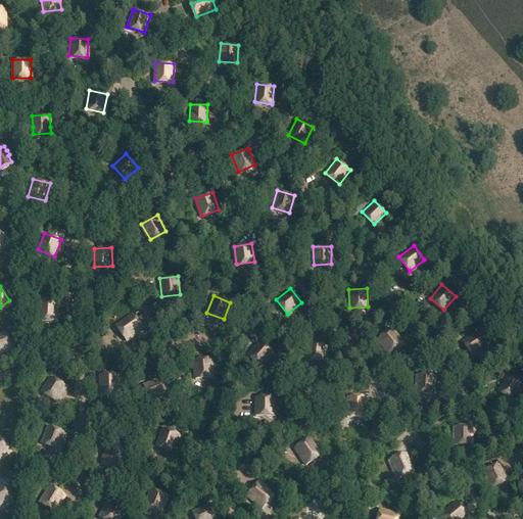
[(38,319),(56,320),(57,301),(40,300),(38,319)]
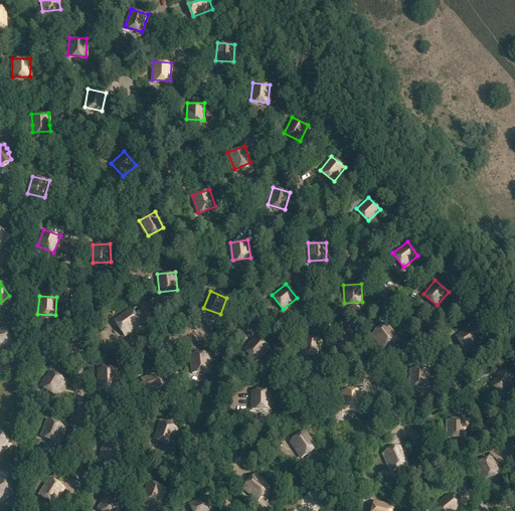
[(114,319),(124,334),(140,322),(130,308),(114,319)]
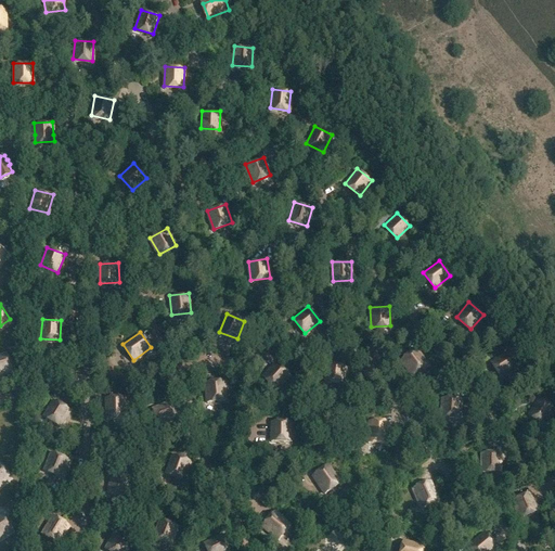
[(400,358),(412,373),(427,362),(416,346),(400,358)]
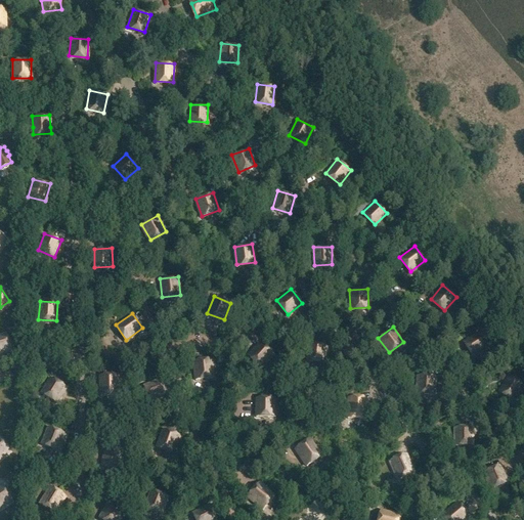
[(463,340),(473,355),(488,346),(479,331),(463,340)]
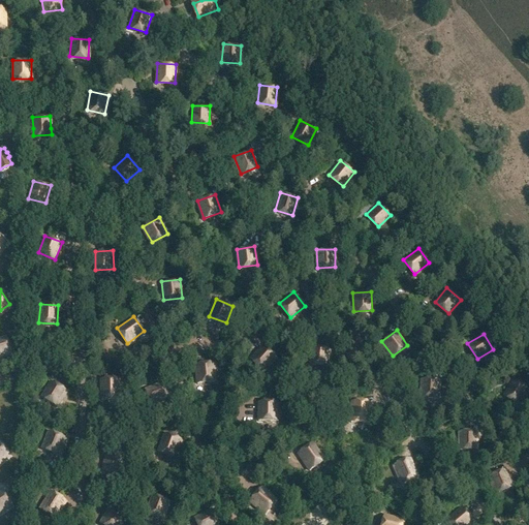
[(0,336),(0,356),(12,351),(6,335),(0,336)]
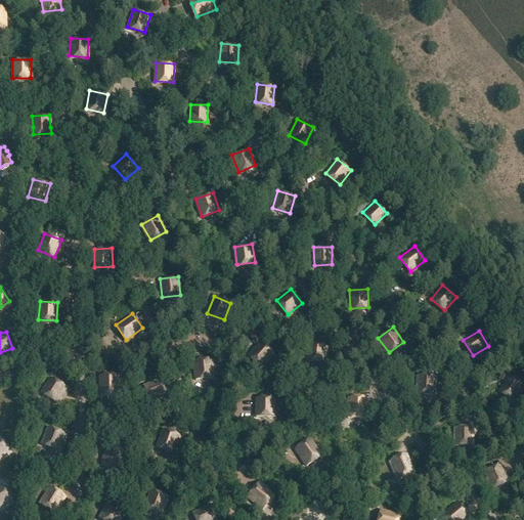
[(260,341),(248,354),(261,366),(273,353),(260,341)]
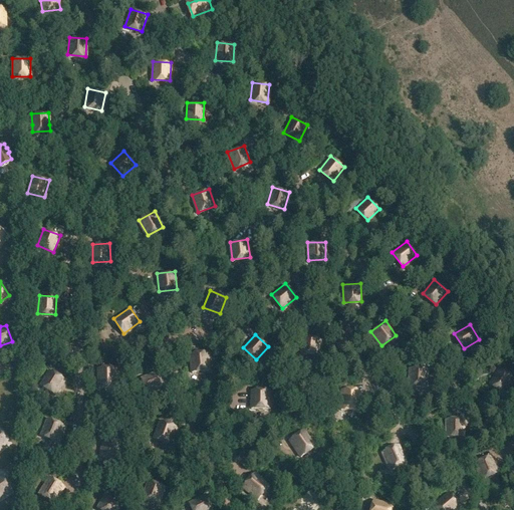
[(303,335),(301,351),(317,354),(320,337),(303,335)]
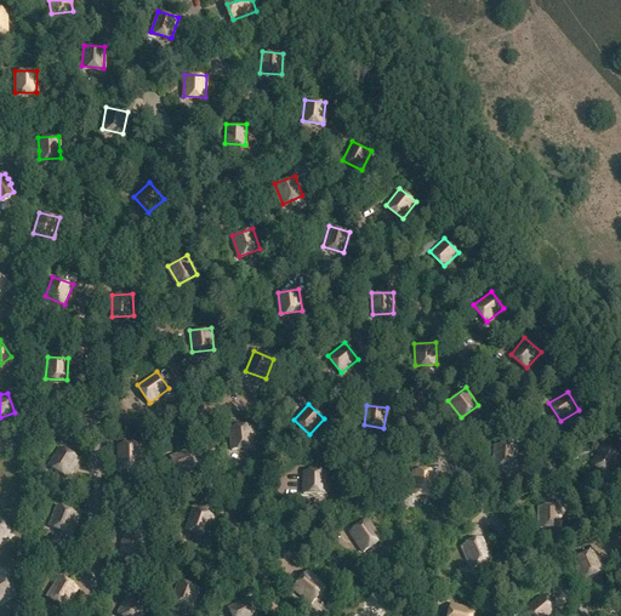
[(229,426),(232,448),(254,445),(251,423),(229,426)]
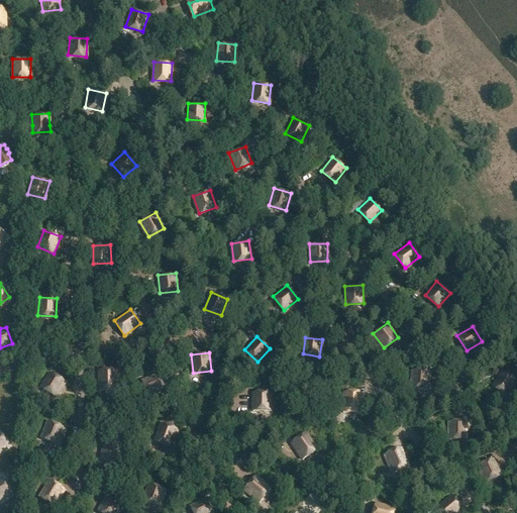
[(99,369),(99,389),(117,388),(116,369),(99,369)]
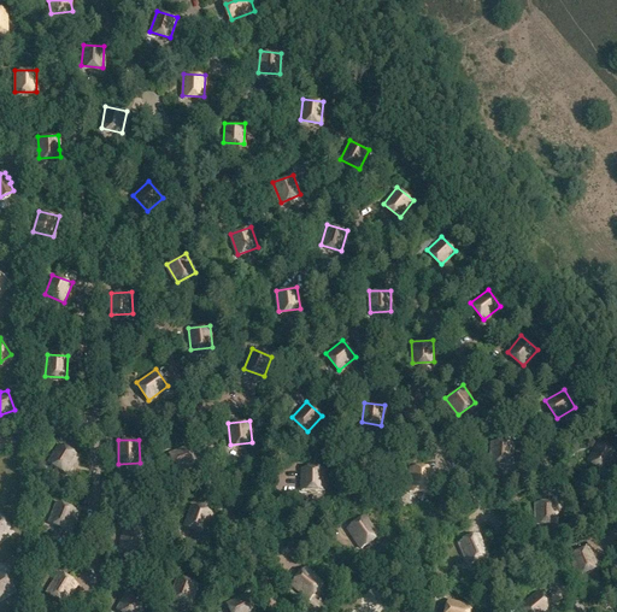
[(489,462),(511,463),(512,441),(492,440),(489,462)]
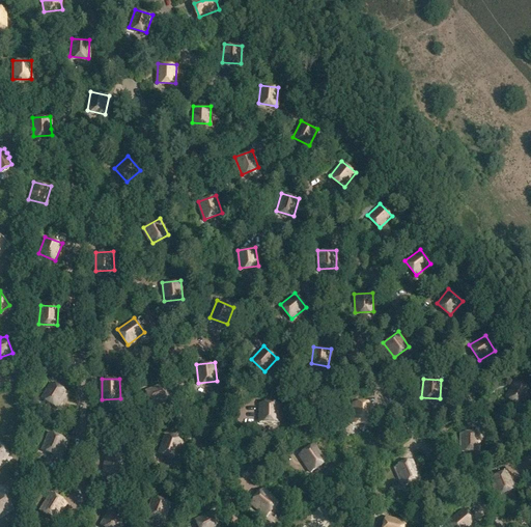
[(505,395),(521,405),(530,389),(515,379),(505,395)]
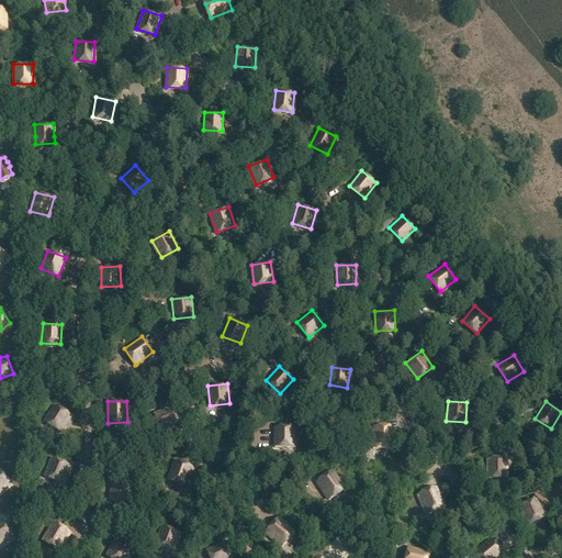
[(44,420),(60,431),(70,414),(54,403),(44,420)]
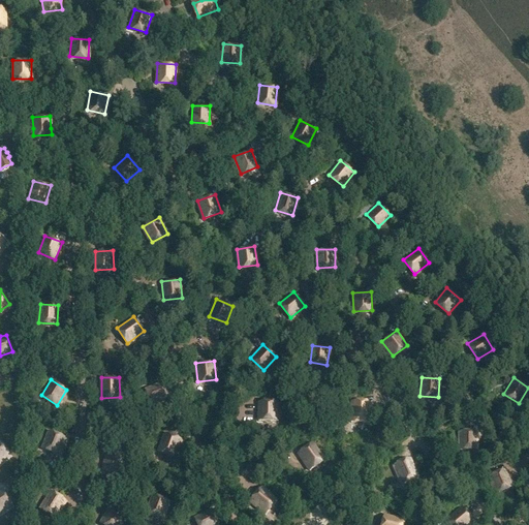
[(145,388),(152,404),(168,398),(162,380),(145,388)]
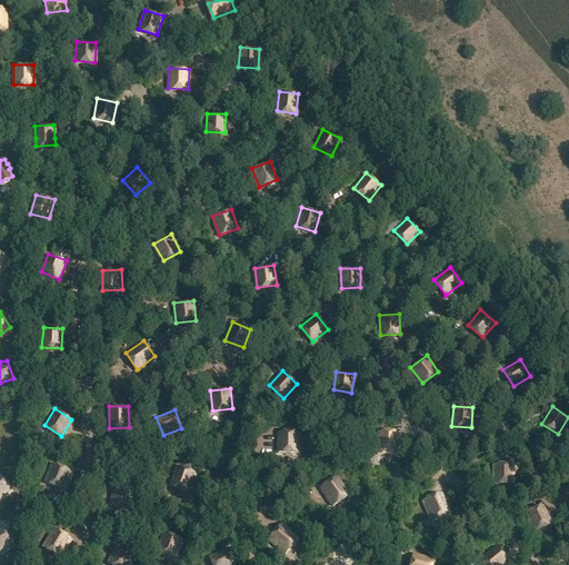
[(377,452),(397,453),(398,430),(379,429),(377,452)]
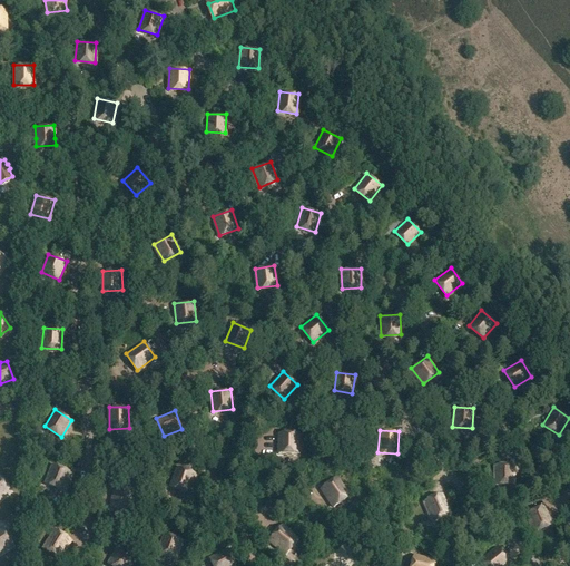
[(278,451),(298,451),(298,431),(279,431),(278,451)]
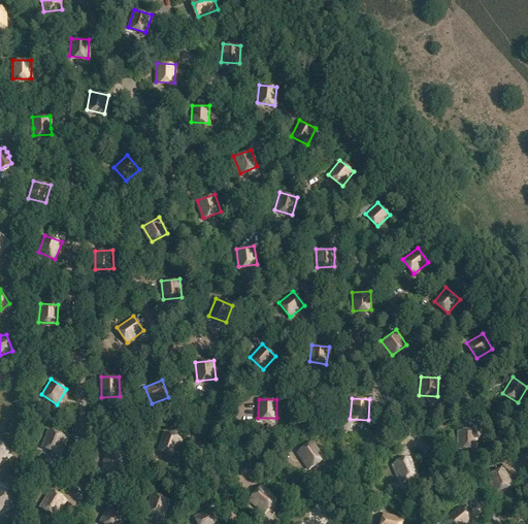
[(48,428),(41,446),(59,453),(65,435),(48,428)]
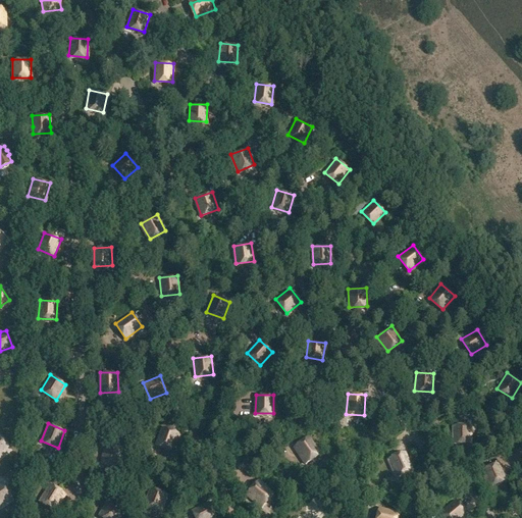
[(453,443),(471,443),(471,424),(453,424),(453,443)]
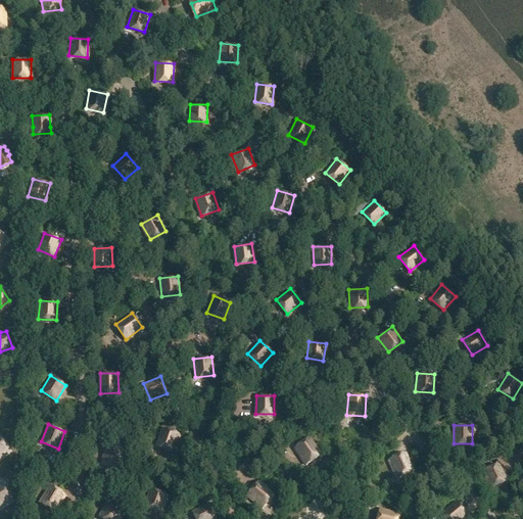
[(156,444),(174,450),(180,433),(162,427),(156,444)]
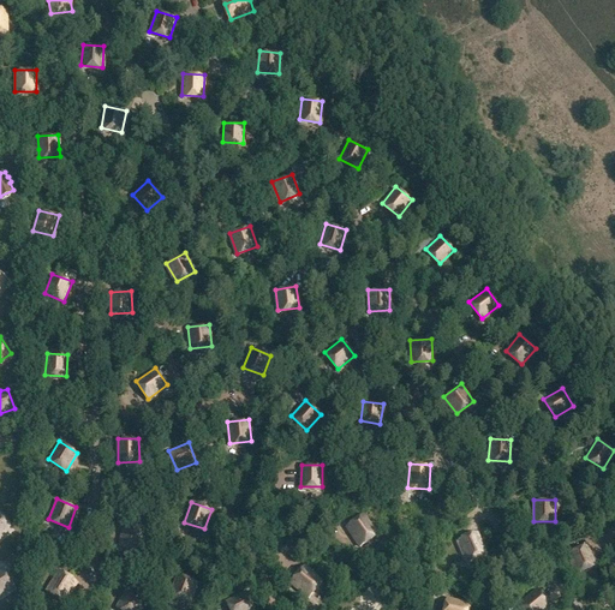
[(0,534),(12,526),(0,512),(0,534)]
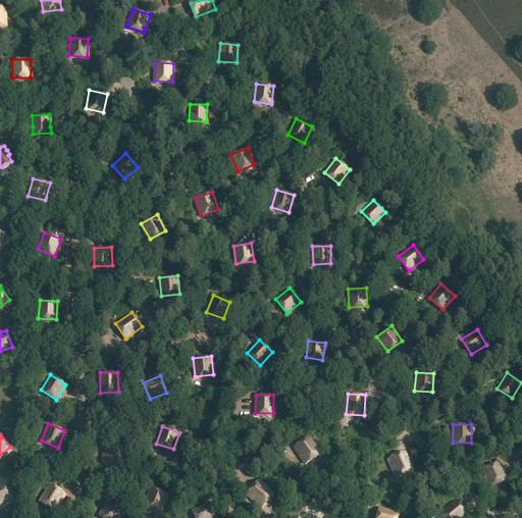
[(294,446),(305,462),(320,452),(309,435),(294,446)]
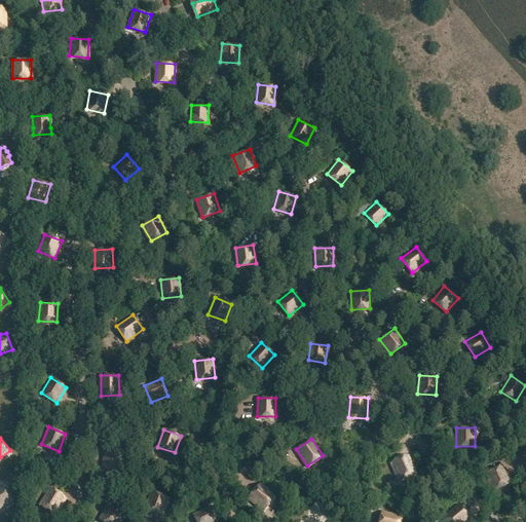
[(106,447),(102,465),(120,469),(123,451),(106,447)]
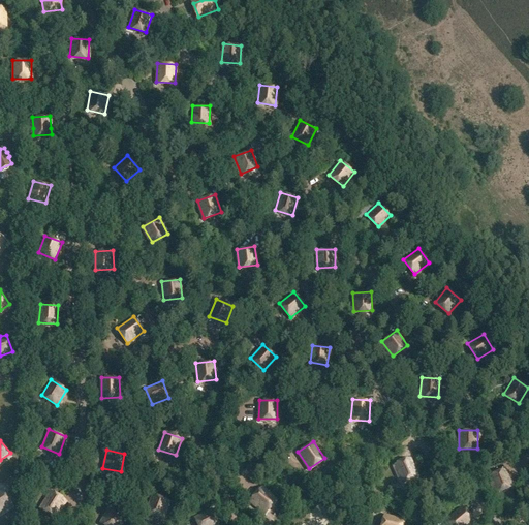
[(393,463),(401,482),(417,474),(410,456),(393,463)]
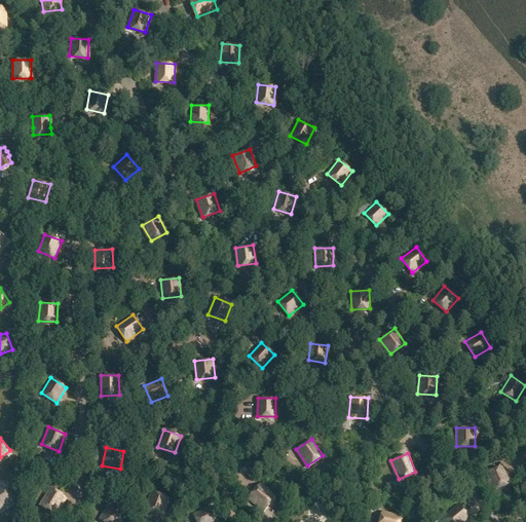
[(486,472),(492,489),(510,482),(502,465),(486,472)]
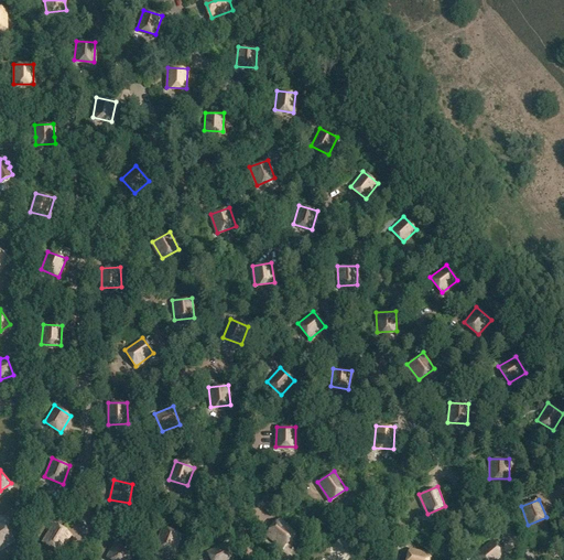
[(267,532),(283,547),(295,531),(279,517),(267,532)]
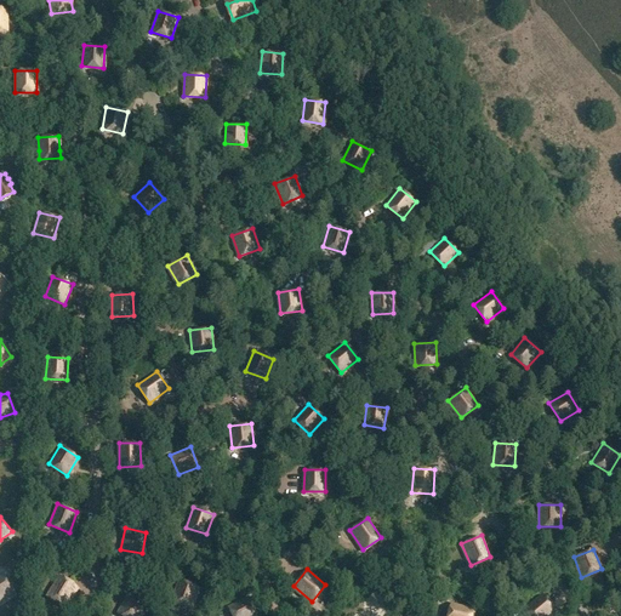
[(0,574),(0,599),(15,591),(3,572),(0,574)]
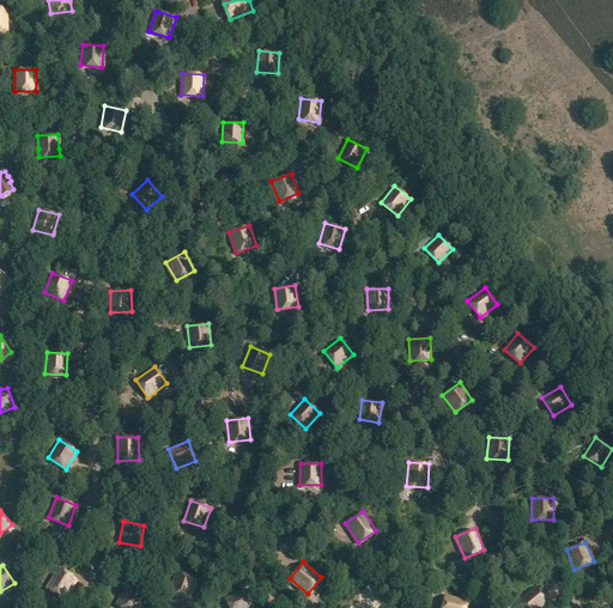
[(46,587),(64,599),(77,578),(59,566),(46,587)]
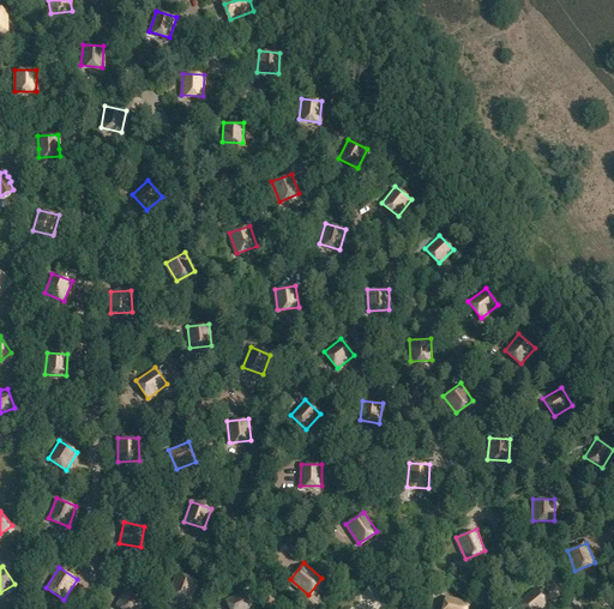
[(169,592),(190,601),(197,580),(176,573),(169,592)]
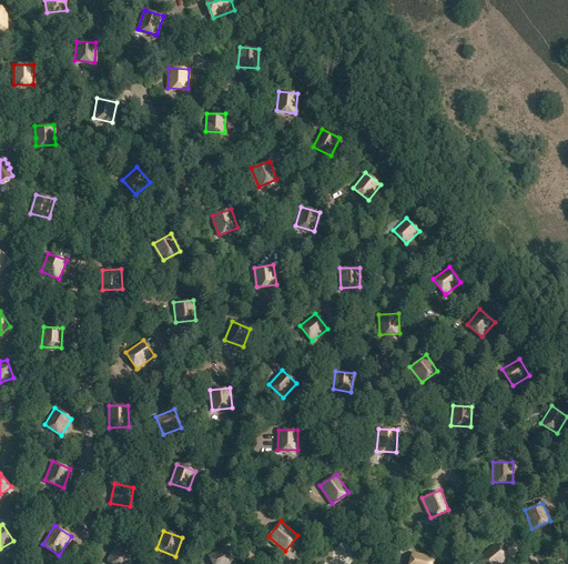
[(108,560),(114,563),(128,563),(134,553),(118,543),(108,560)]
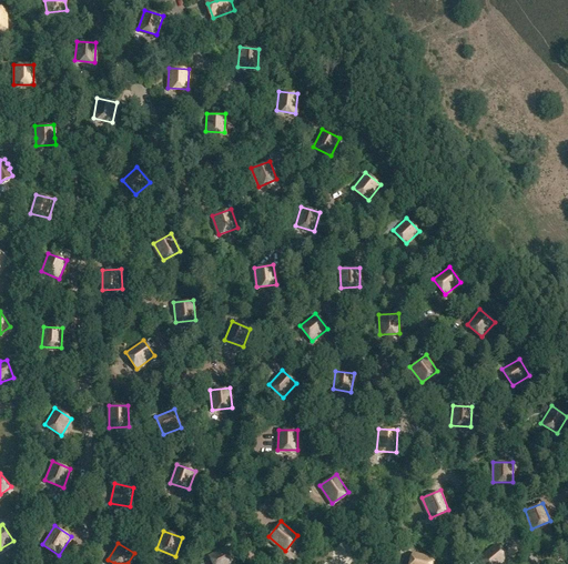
[(479,556),(485,563),(500,563),(508,557),(496,543),(479,556)]
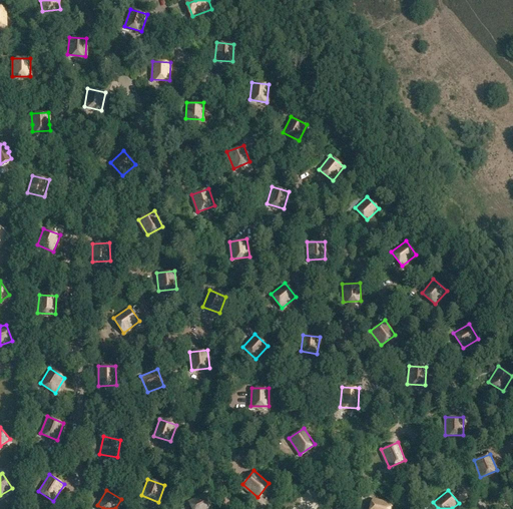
[(210,508),(212,508),(204,492),(188,500),(192,508),(210,508)]
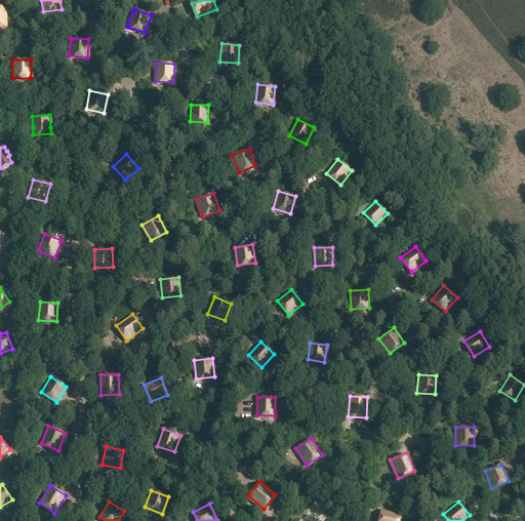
[(377,520),(399,520),(401,514),(381,509),(377,520)]
